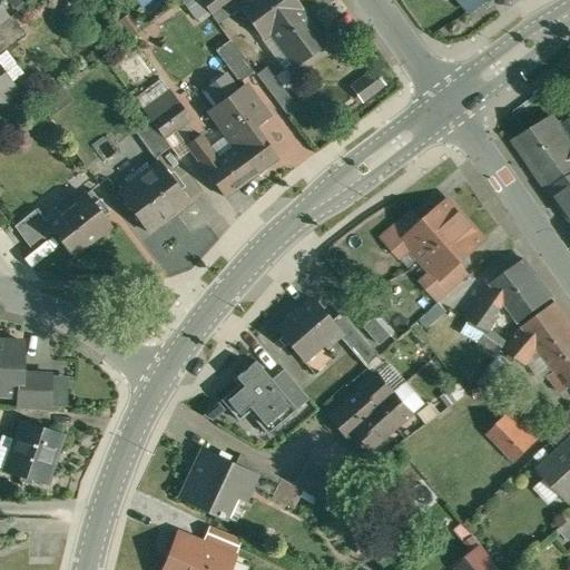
[(223,7),(218,0),(200,0),(213,16),(225,7),(224,6),(223,7)]
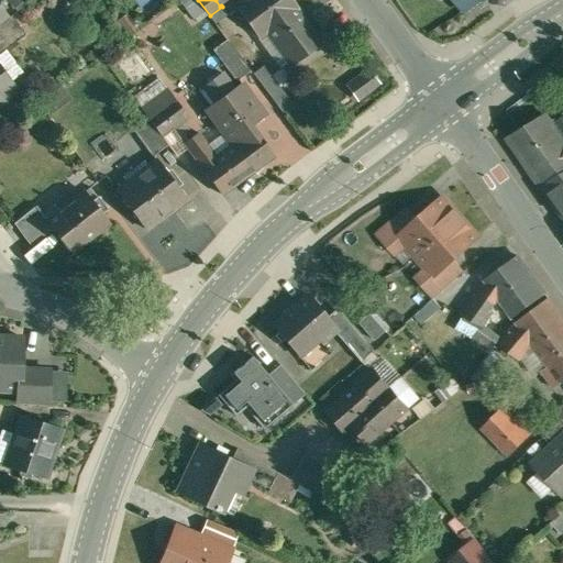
[(290,0),(236,0),(241,4),(239,6),(261,36),(267,31),(297,9),(298,9),(290,0)]
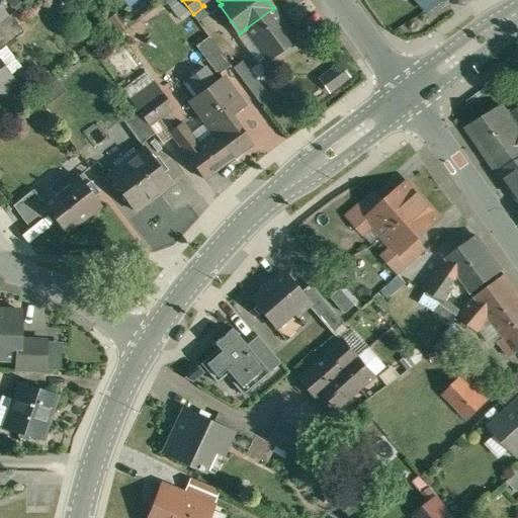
[(421,0),(428,9),(440,0),(421,0)]
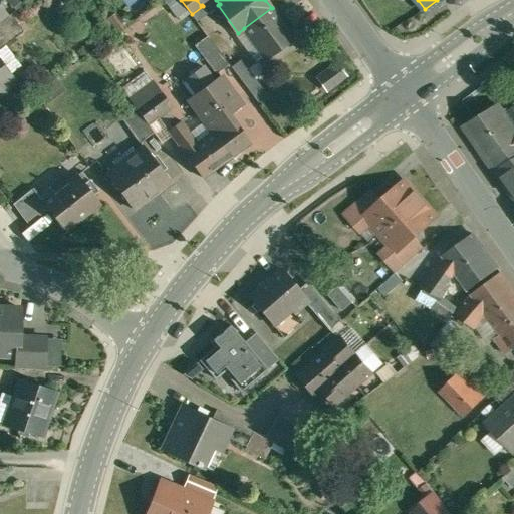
[(271,8),(244,28),(260,50),(253,55),(257,60),(291,35),(271,8)]
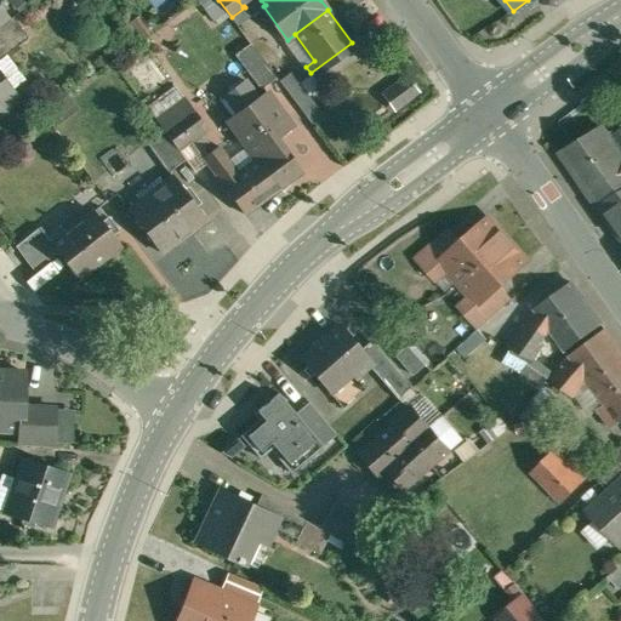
[(9,21),(0,27),(0,58),(28,39),(12,18),(9,21)]
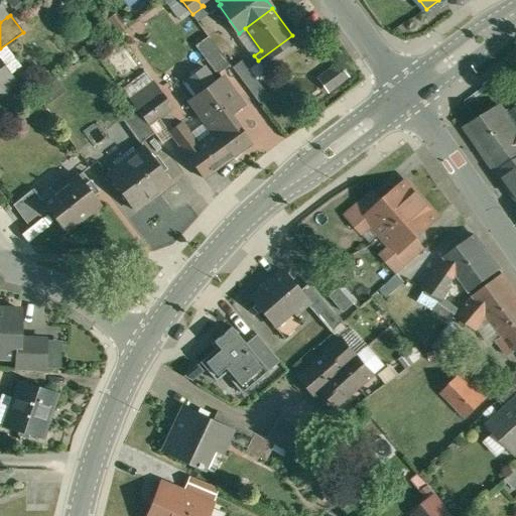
[(231,65),(210,36),(197,45),(217,74),(219,74),(231,65)]
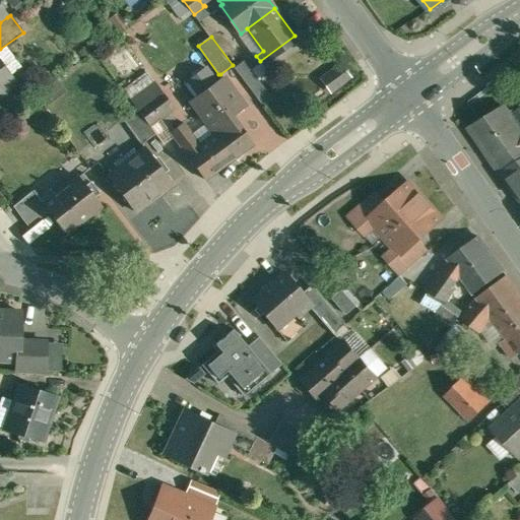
[(0,89),(13,81),(0,63),(0,89)]
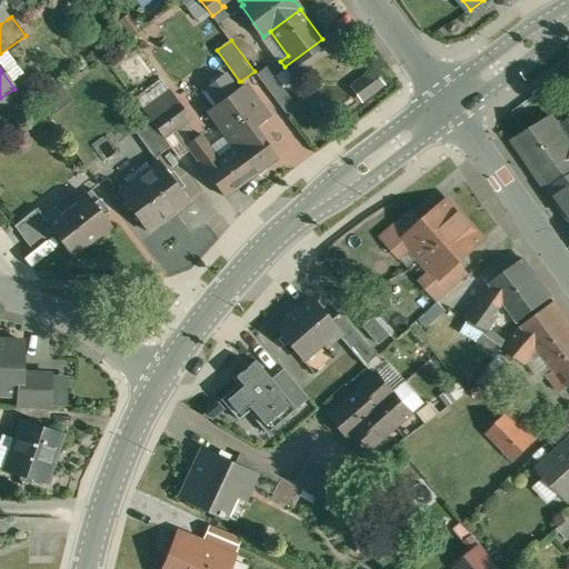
[(378,69),(353,85),(365,102),(389,86),(378,69)]
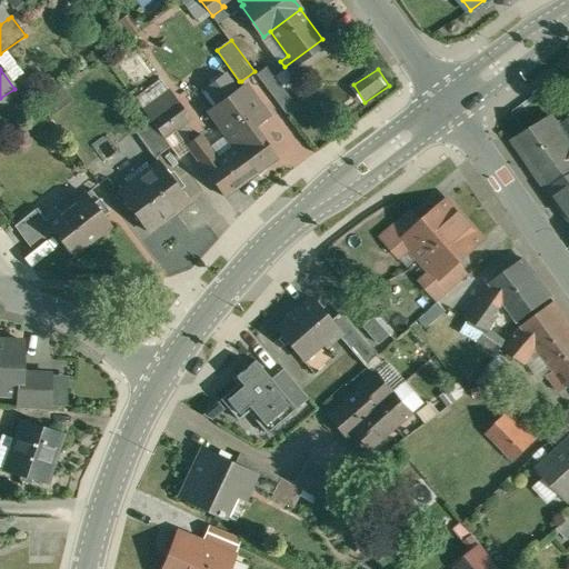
[(247,86),(210,111),(231,140),(251,126),(252,127),(268,116),(247,86)]
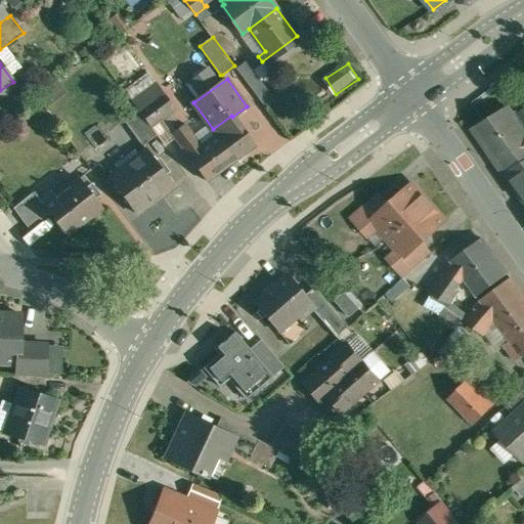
[(157,82),(132,100),(138,108),(151,126),(176,108),(157,82)]
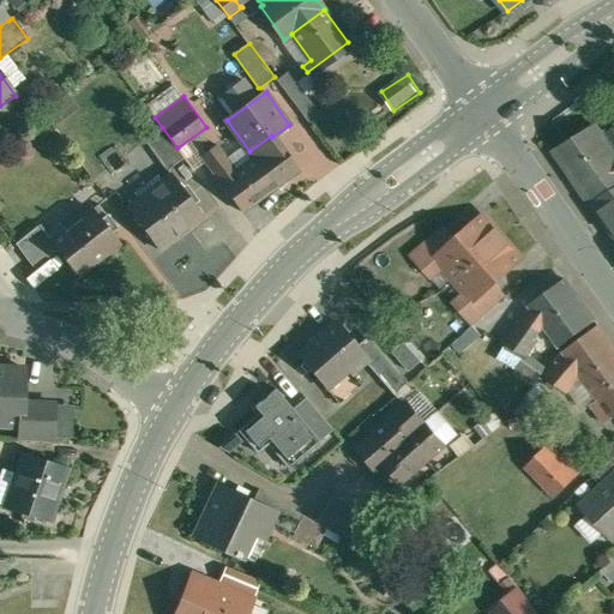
[(613,151),(596,124),(555,149),(590,202),(613,185),(613,151)]
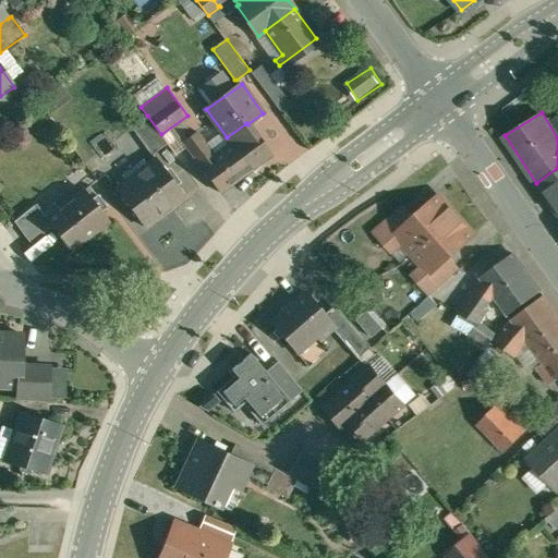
[(161,134),(147,116),(131,128),(152,155),(167,143),(161,134)]
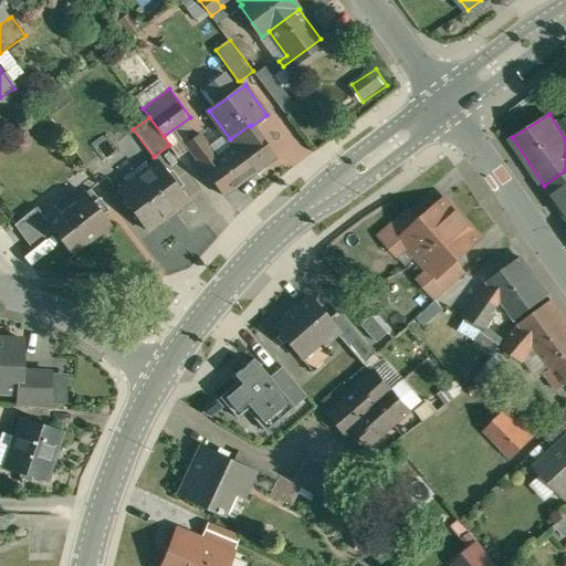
[(234,146),(218,159),(199,134),(186,145),(203,169),(202,170),(222,197),(260,169),(255,164),(271,153),(251,126),(250,125),(230,139),(234,146)]
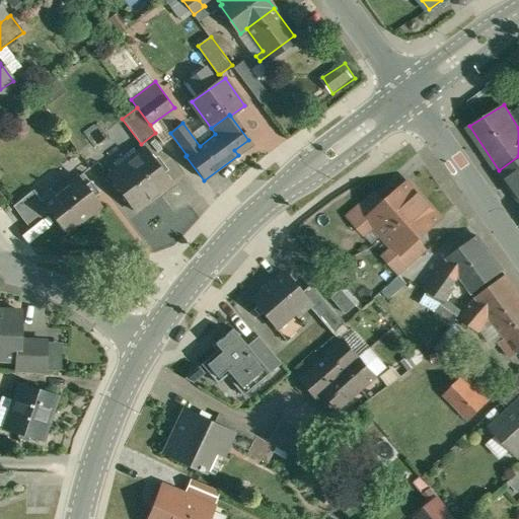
[(146,147),(108,175),(135,211),(149,201),(144,194),(167,177),(146,147)]
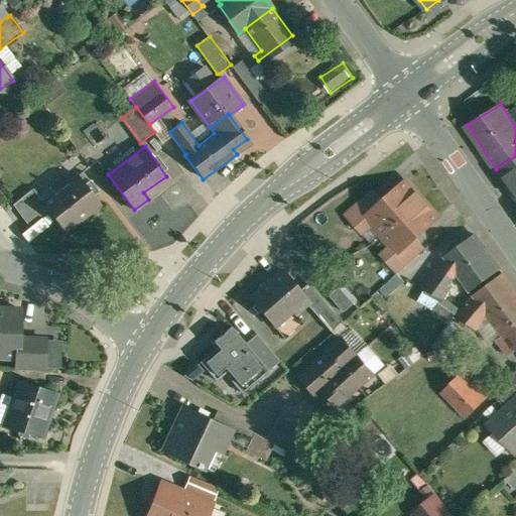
[(515,157),(499,169),(515,196),(515,157)]
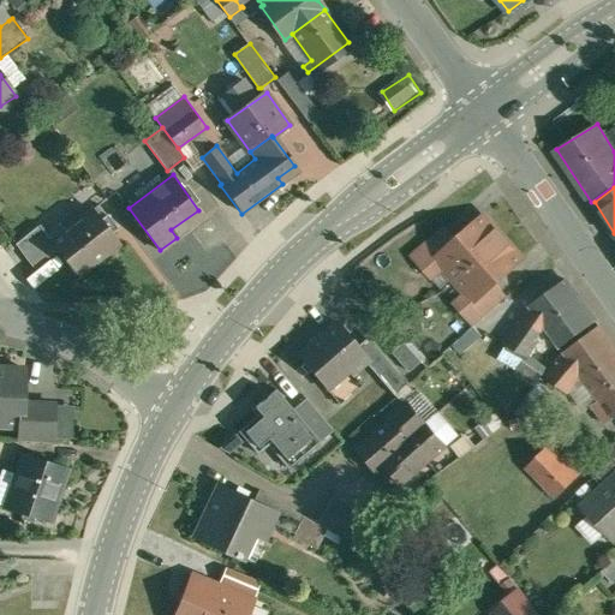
[(100,220),(93,210),(53,240),(51,242),(58,251),(77,275),(119,244),(109,232),(114,227),(106,216),(100,220)]
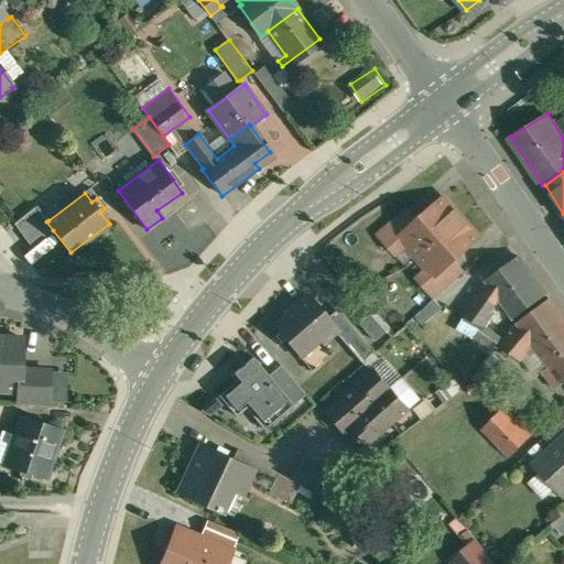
[(419,220),(402,236),(402,237),(420,256),(462,218),(444,198),(419,220)]
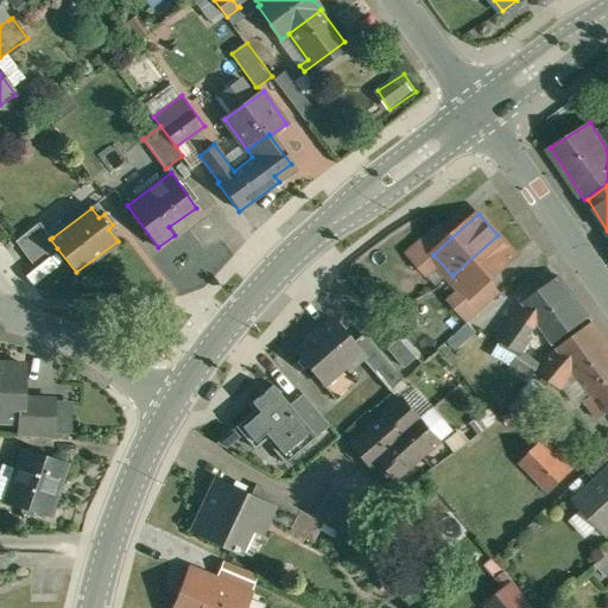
[(40,222),(17,240),(35,265),(57,248),(50,239),(52,238),(40,222)]
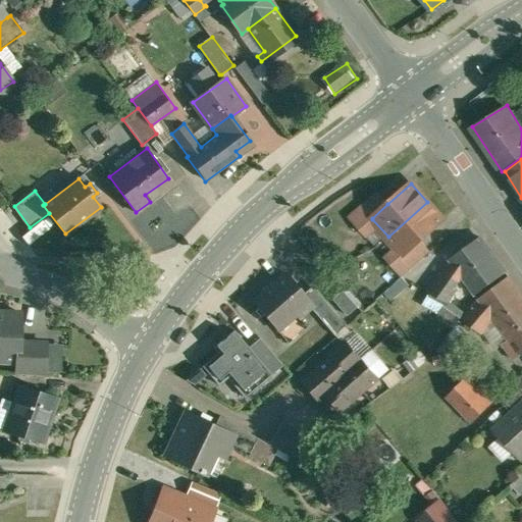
[(377,193),(350,217),(361,229),(372,219),(372,218),(387,204),(377,193)]
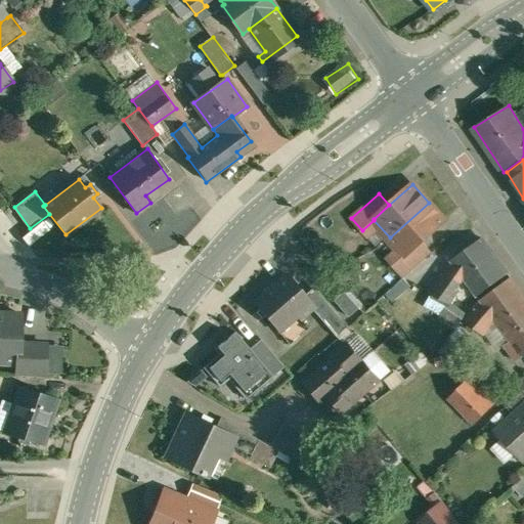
[(429,203),(390,237),(405,255),(406,256),(423,242),(445,221),(429,203)]
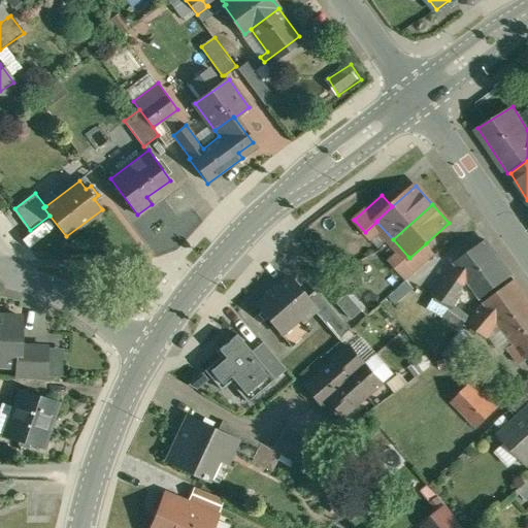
[(485,240),(454,263),(456,266),(466,281),(480,299),(510,276),(485,240)]
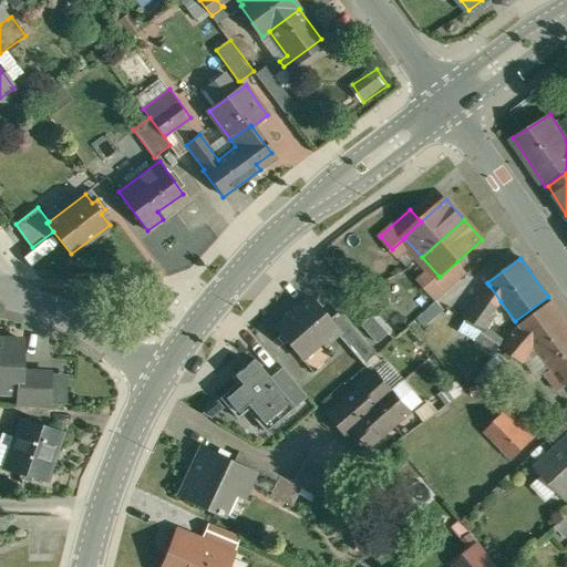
[(457,261),(440,277),(439,276),(426,287),(437,300),(467,274),(457,261)]
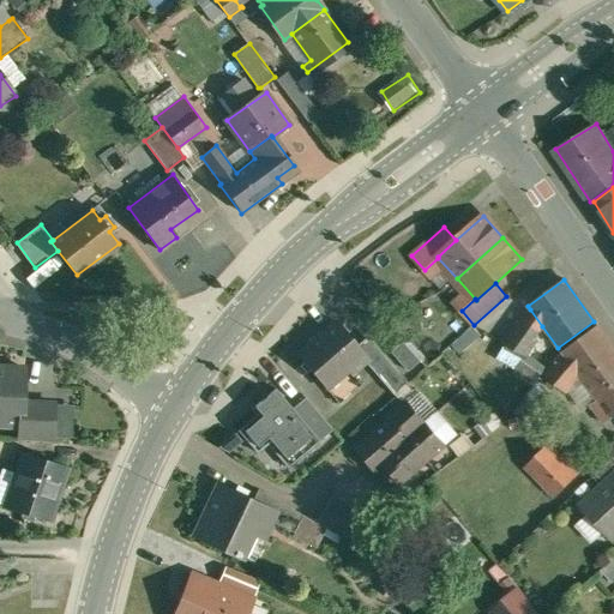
[(530,309),(505,344),(511,349),(517,353),(525,359),(537,341),(534,338),(542,326),(530,309)]
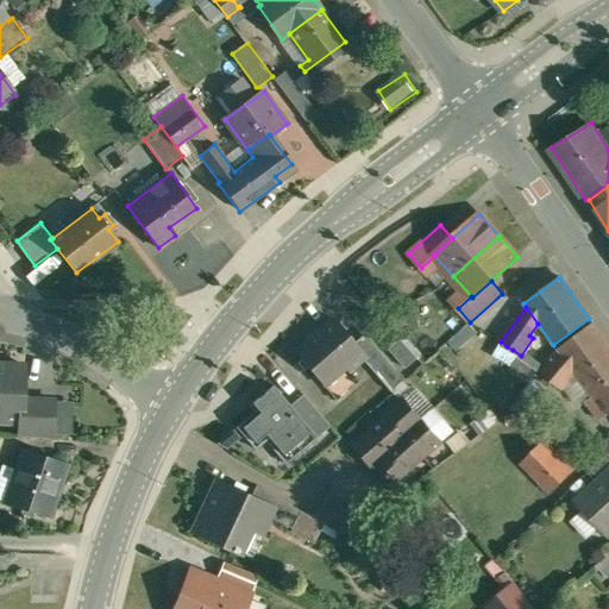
[(336,319),(296,352),(324,384),(345,366),(349,371),(364,359),(368,356),(356,341),(336,319)]
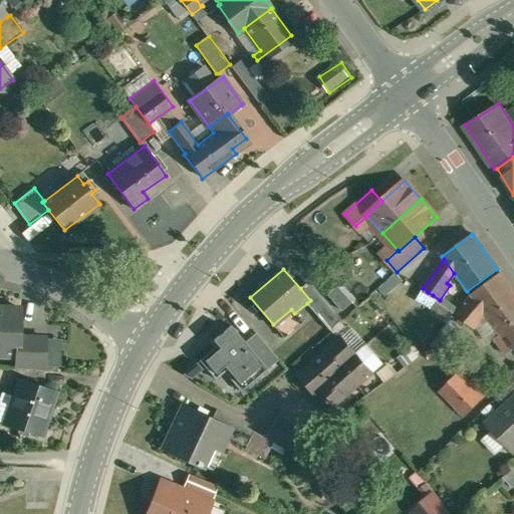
[(513,293),(500,274),(471,295),(487,317),(490,321),(513,303),(513,293)]
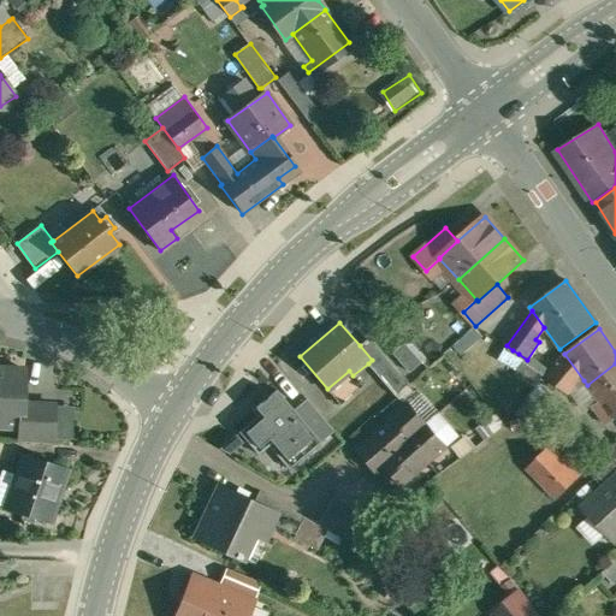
[(410,383),(371,337),(360,345),(372,360),(368,363),(396,396),(410,383)]
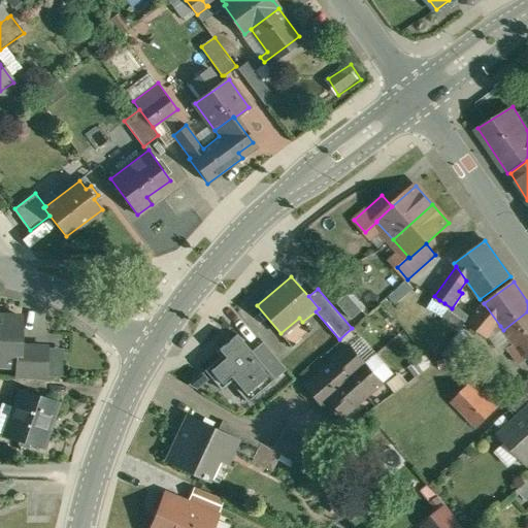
[(340,302),(354,320),(366,310),(353,293),(340,302)]
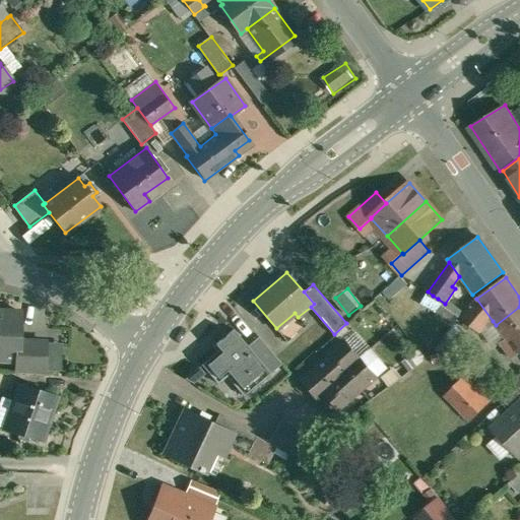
[(476,299),(460,317),(465,322),(462,326),(467,330),(470,327),(479,334),(493,321),(476,299)]
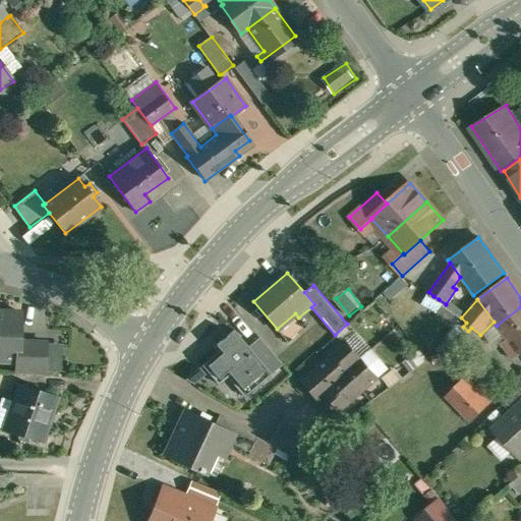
[(520,307),(497,326),(508,340),(502,345),(513,360),(520,354),(520,307)]
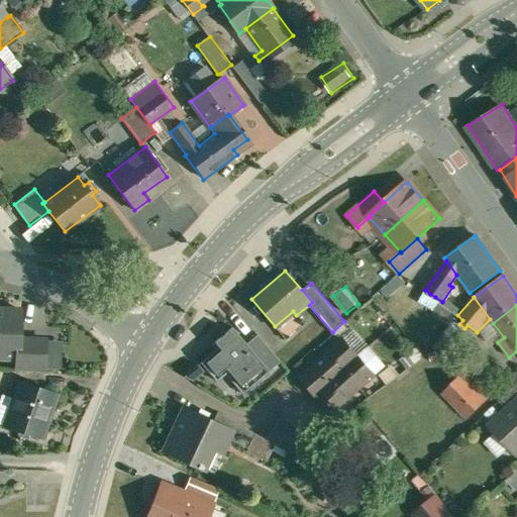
[(23,309),(0,308),(0,357),(18,358),(21,358),(22,338),(23,309)]
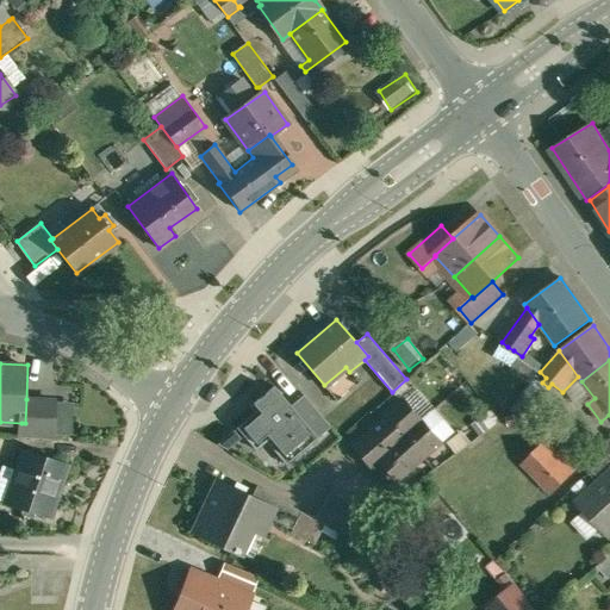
[(251,406),(231,423),(232,424),(238,431),(253,448),(265,437),(284,460),(311,437),(284,405),(266,385),(248,402),(251,406)]
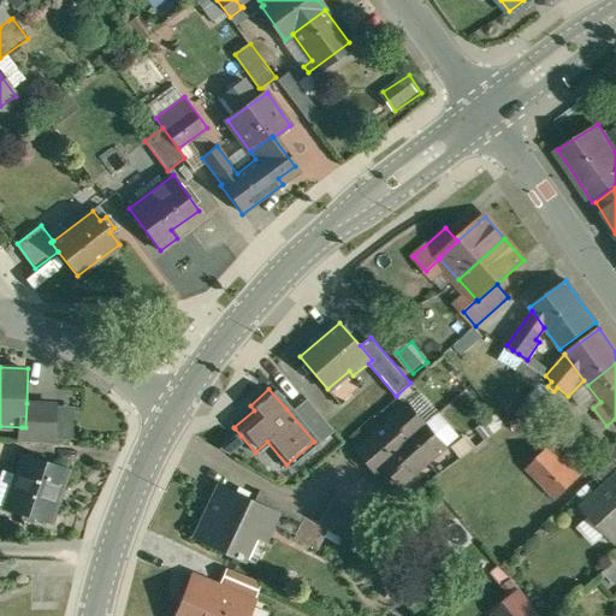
[(301,397),(286,409),(314,442),(329,430),(301,397)]
